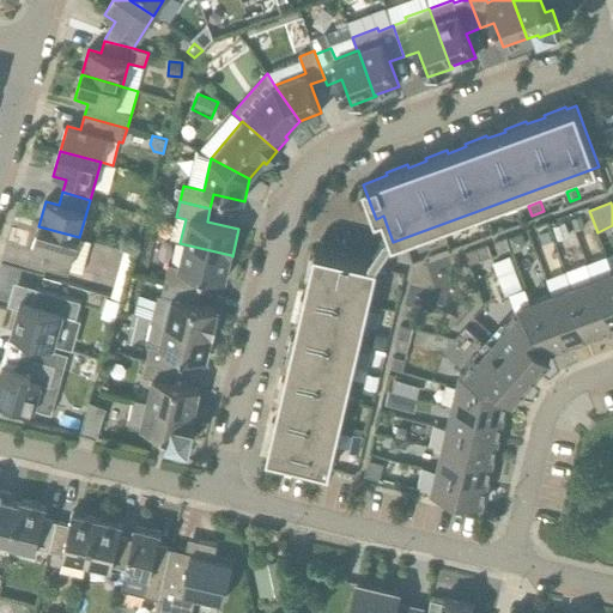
[(584,229),(580,217),(570,220),(575,232),(584,229)]
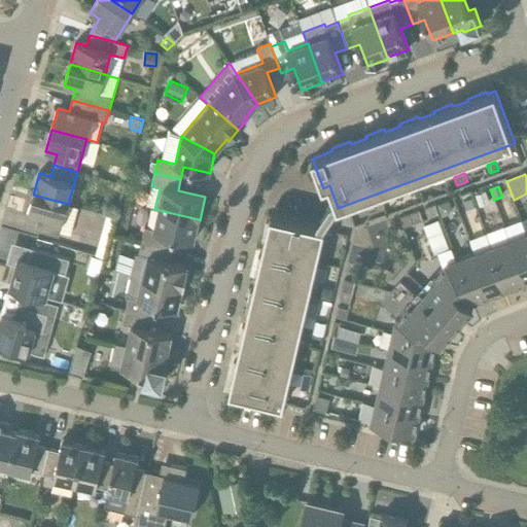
[(489,204),(485,192),(475,196),(479,207),(489,204)]
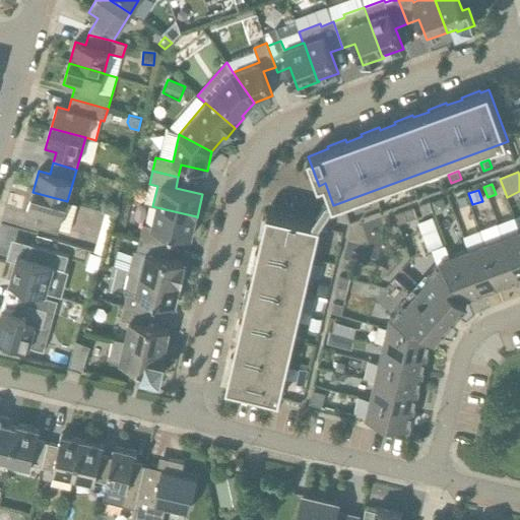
[(67,201),(33,192),(26,213),(38,216),(35,228),(58,234),(59,230),(69,233),(77,204),(67,201)]
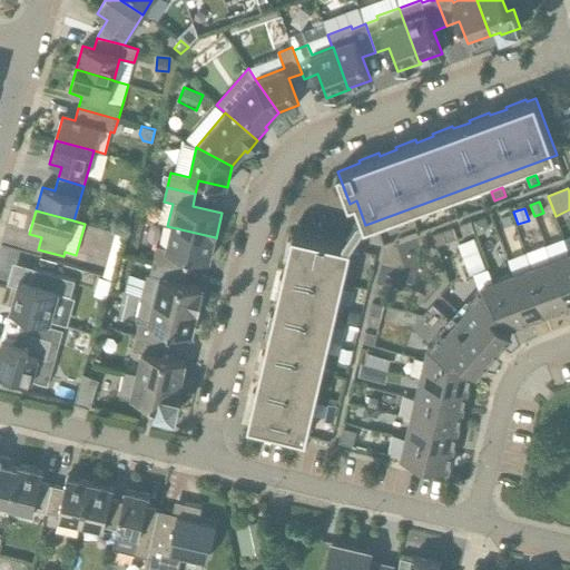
[(513,226),(509,215),(500,218),(504,229),(513,226)]
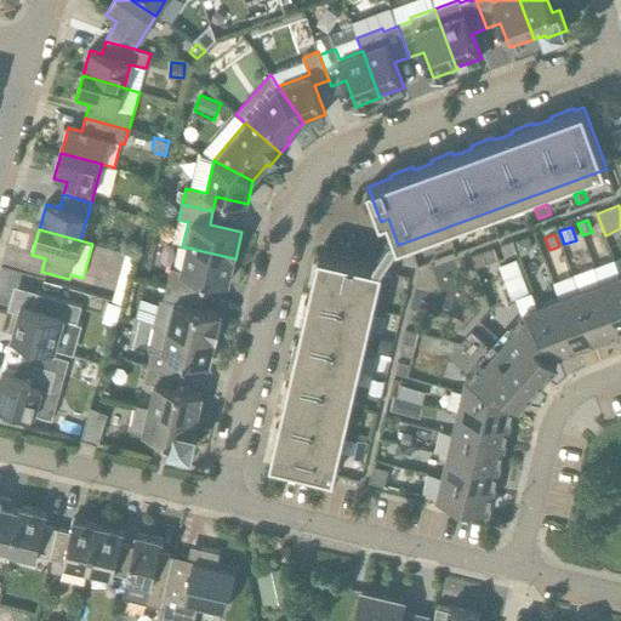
[(529,254),(533,246),(529,237),(516,243),(520,256),(529,254)]
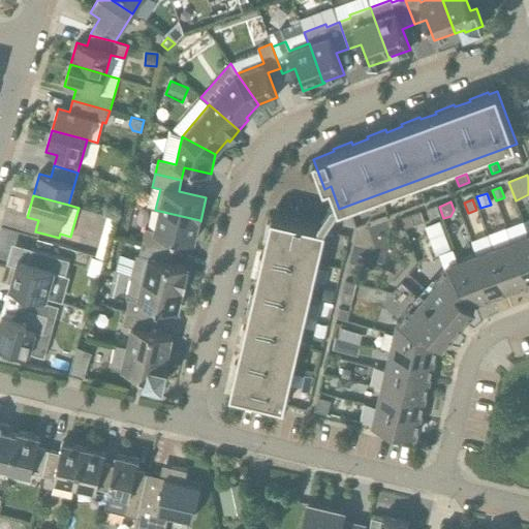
[(428,210),(431,219),(441,216),(437,206),(428,210)]
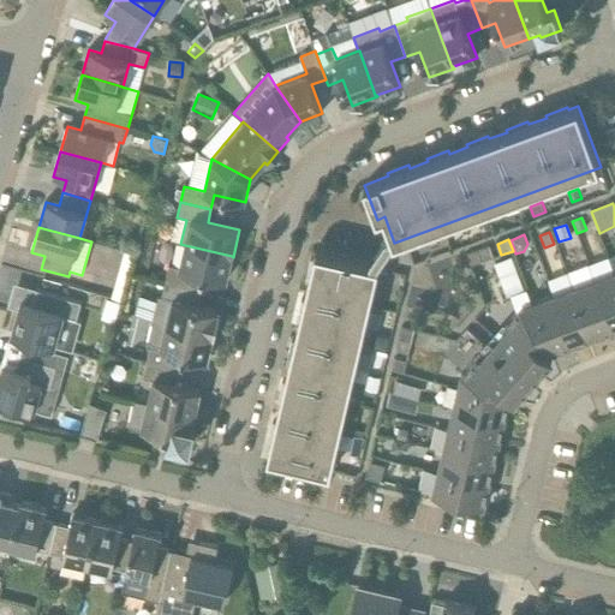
[(226,281),(232,256),(185,245),(179,269),(168,266),(165,282),(197,290),(201,275),(226,281)]
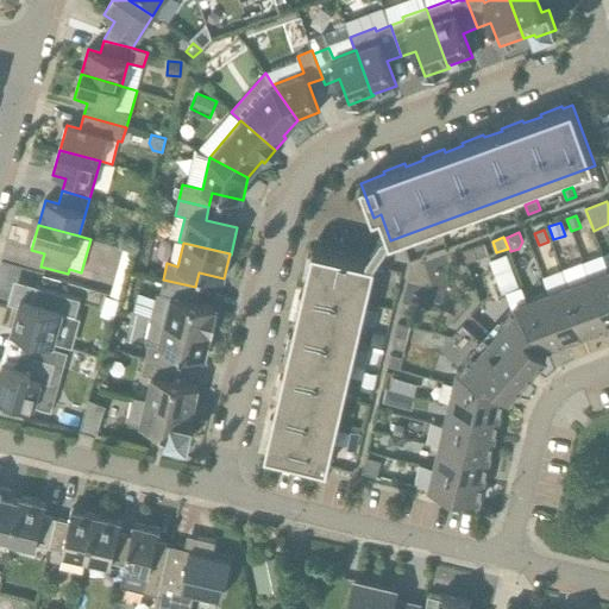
[(475,248),(478,258),(490,253),(485,243),(475,248)]
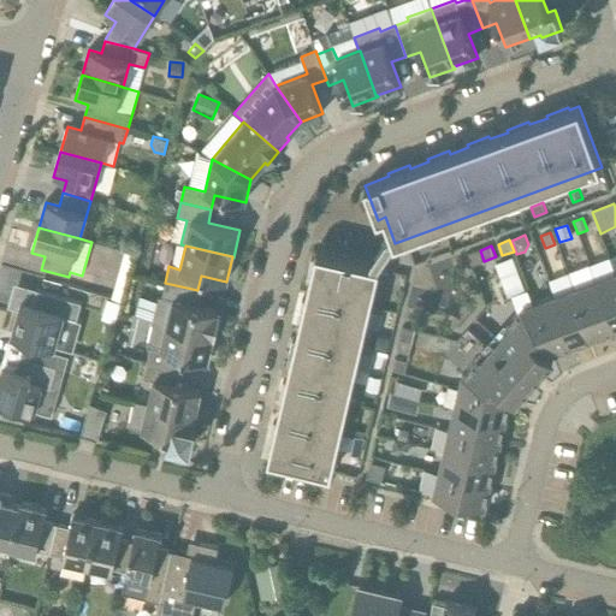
[(268,457),(331,472),(380,265),(317,250),(314,260),(312,260),(306,283),(309,283),(304,301),(302,301),(296,324),(300,324),(295,342),(292,342),(286,365),(290,366),(285,384),(283,383),(277,406),(280,407),(276,425),(273,424),(267,446),(271,448),(268,457)]
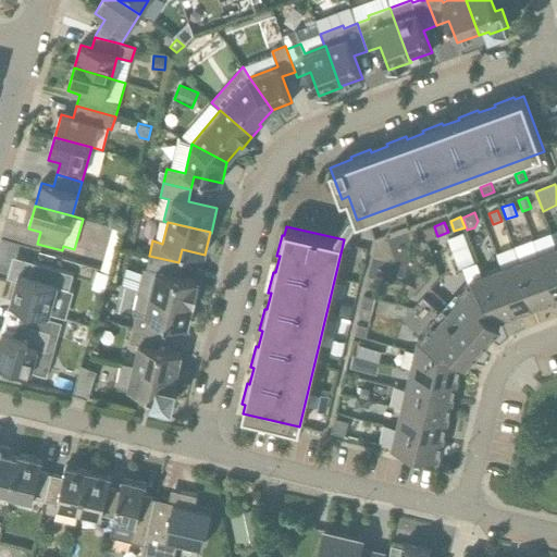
[(437,236),(434,226),(423,231),(428,240),(437,236)]
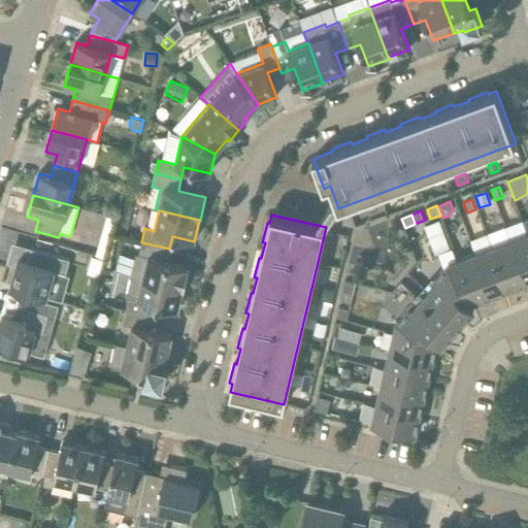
[(425,227),(436,255),(451,250),(439,221),(425,227)]
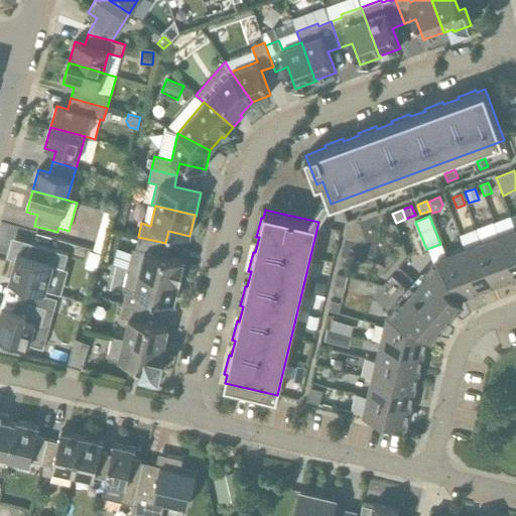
[(515,229),(499,236),(514,276),(515,275),(515,229)]
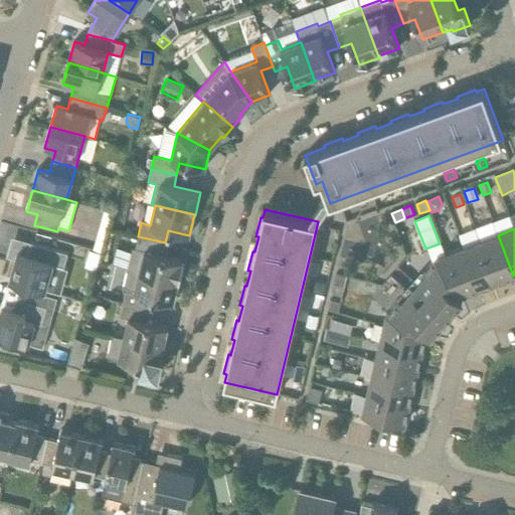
[(496,283),(513,276),(498,235),(481,241),(496,283)]
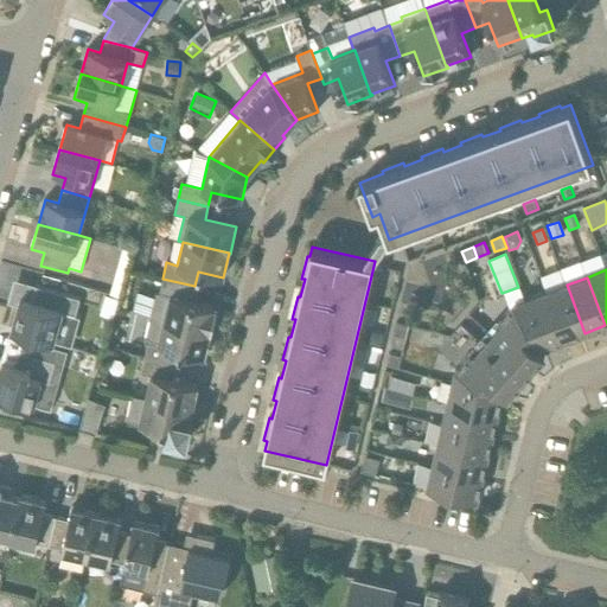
[(157,292),(151,318),(210,332),(212,332),(218,306),(191,300),(195,286),(163,279),(159,293),(157,292)]
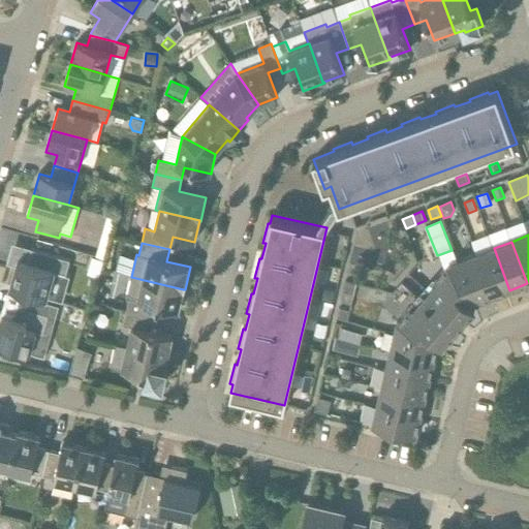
[(494,248),(475,255),(492,297),(509,290),(494,248)]
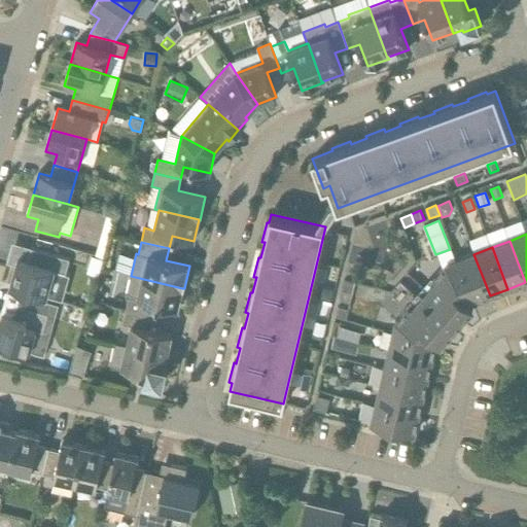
[(70,259),(31,248),(27,261),(24,260),(23,267),(15,265),(9,286),(46,297),(54,271),(66,274),(70,259)]
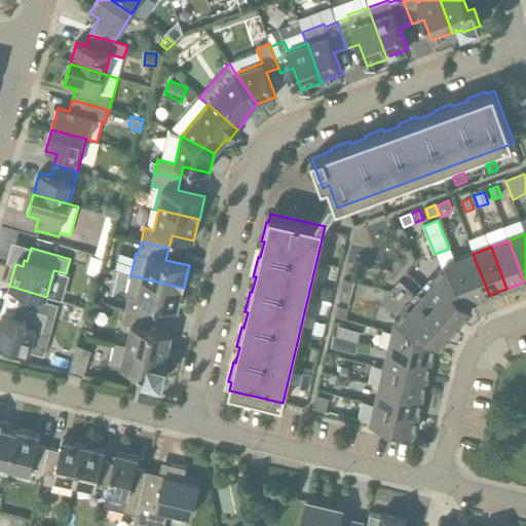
[(489,295),(473,254),(455,260),(471,302),(489,295)]
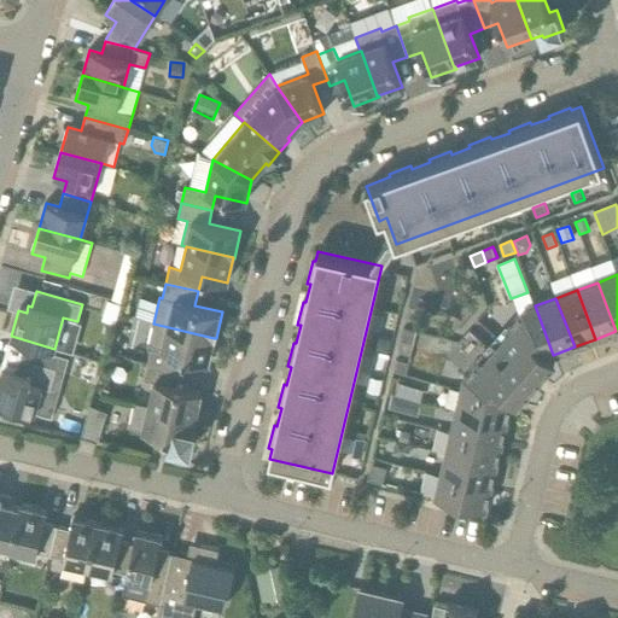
[(116,325),(122,304),(108,301),(103,321),(116,325)]
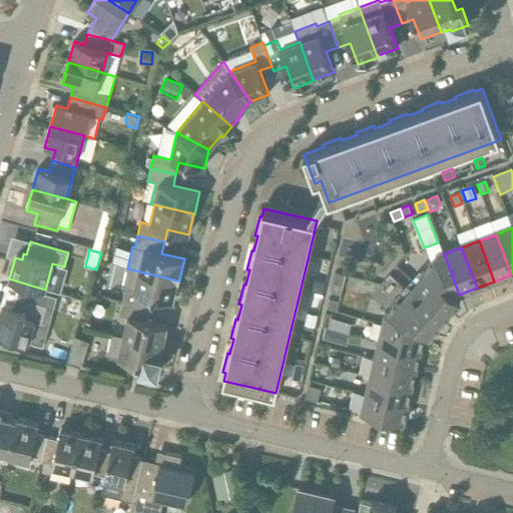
[(459,295),(444,253),(434,258),(426,267),(421,263),(389,299),(394,303),(385,313),(383,324),(425,334),(426,332),(429,335),(461,299),(458,296),(459,295)]
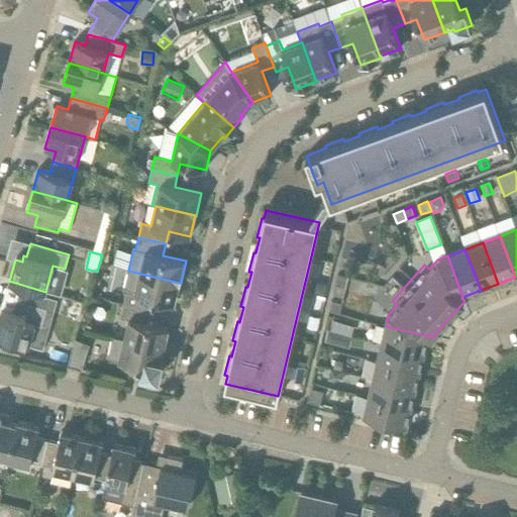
[(126,292),(123,304),(149,310),(152,298),(175,303),(179,283),(128,271),(123,291),(126,292)]
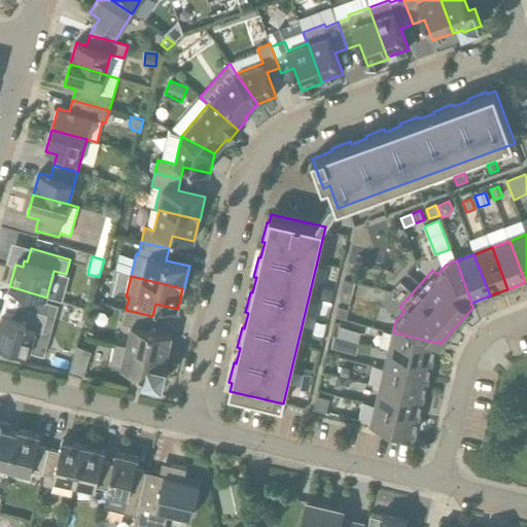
[(345,281),(343,290),(352,293),(354,283),(345,281)]
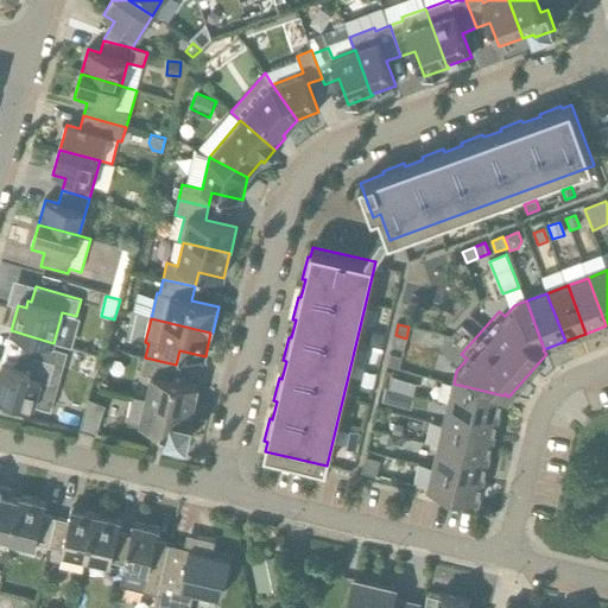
[(403,349),(406,339),(396,335),(392,347),(403,349)]
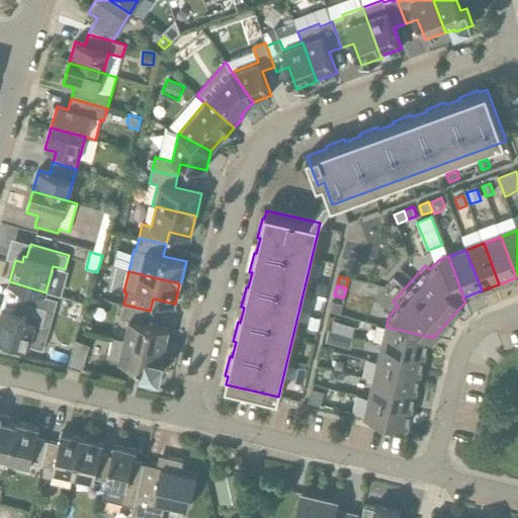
[(0,315),(0,337),(28,345),(44,349),(45,345),(44,344),(42,348),(29,344),(35,324),(41,326),(47,311),(54,313),(58,299),(20,288),(13,313),(2,309),(0,315)]
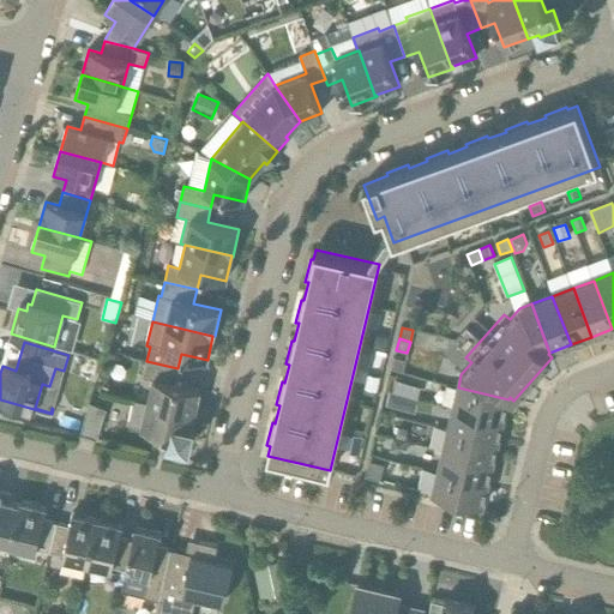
[(395,359),(391,371),(403,373),(405,361),(395,359)]
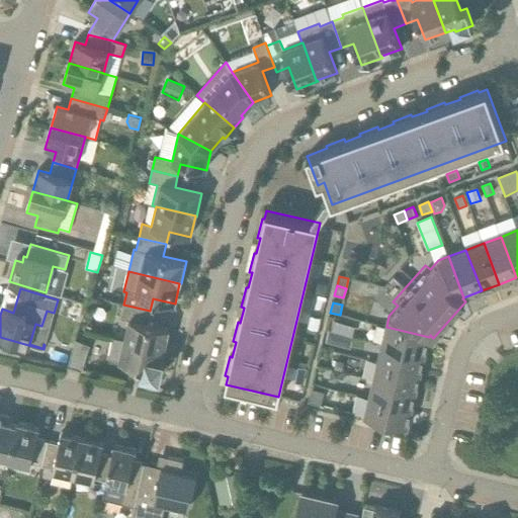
[(130,320),(124,340),(124,341),(164,350),(169,328),(148,323),(150,311),(123,305),(120,318),(130,320)]
